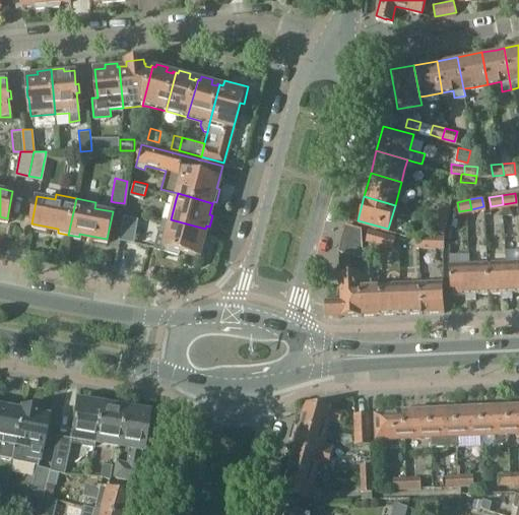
[(439,203),(436,216),(446,218),(448,205),(439,203)]
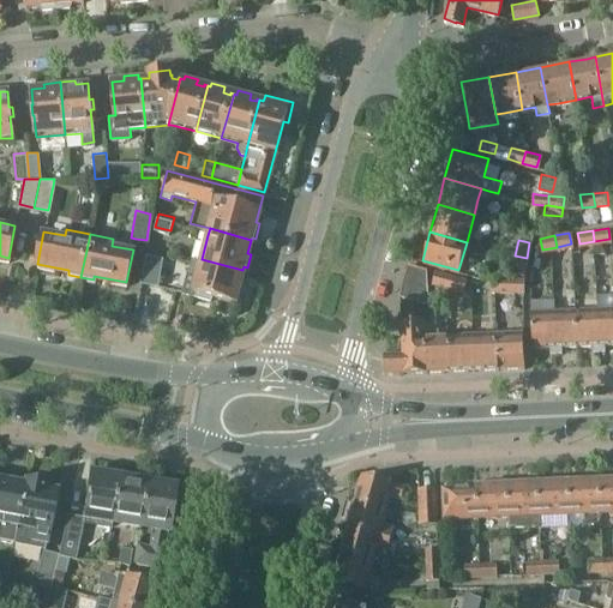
[(146,253),(142,281),(160,284),(164,256),(162,256),(164,247),(146,245),(145,253),(146,253)]
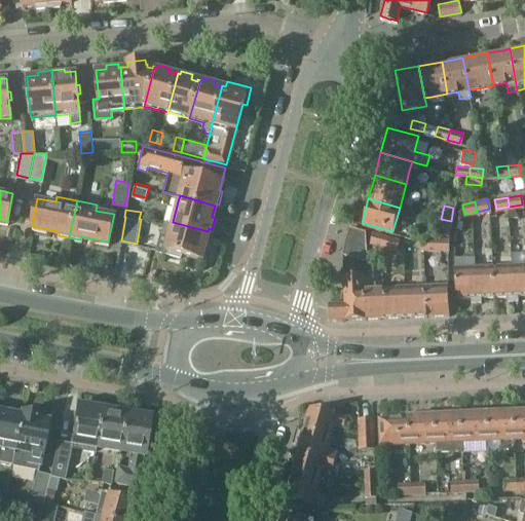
[(441,219),(439,232),(448,234),(451,221),(441,219)]
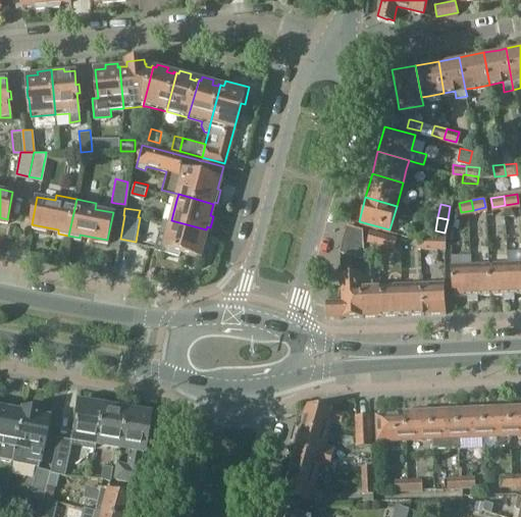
[(164,218),(161,229),(168,231),(164,246),(166,246),(165,249),(177,252),(178,249),(200,255),(200,252),(203,253),(206,241),(203,240),(206,229),(171,220),(168,219),(164,218)]
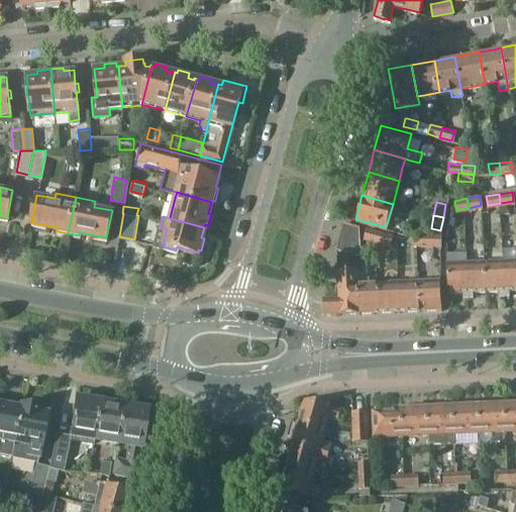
[(342,220),(335,246),(359,253),(358,225),(342,220)]
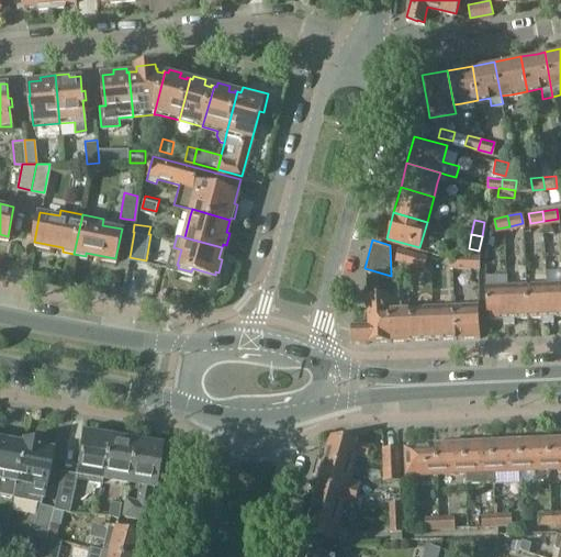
[(397,247),(395,258),(423,266),(426,255),(397,247)]
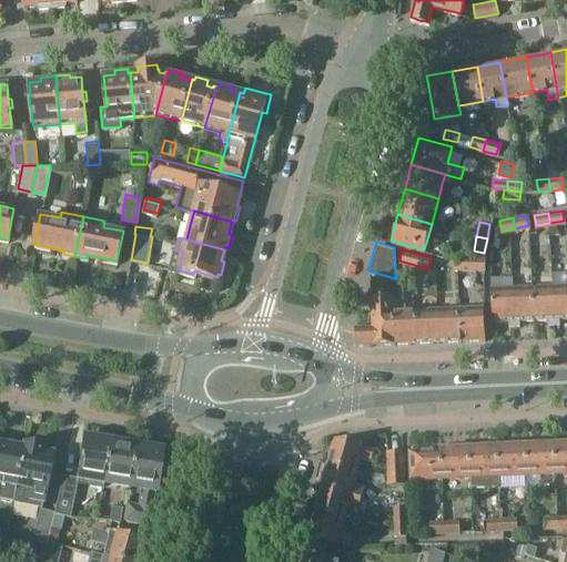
[(484,257),(455,257),(455,267),(484,268),(484,257)]
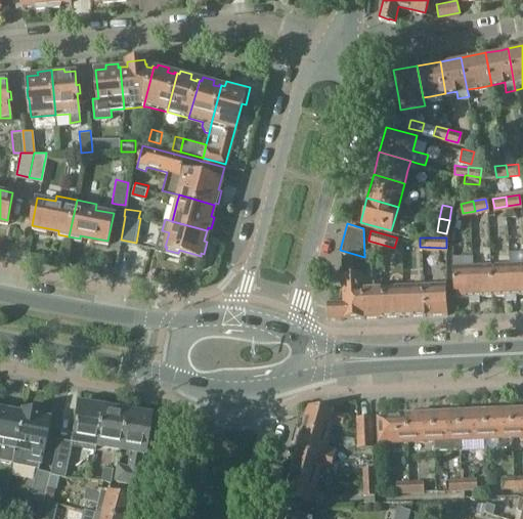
[(509,250),(490,251),(490,263),(491,294),(492,294),(505,293),(506,298),(511,298),(510,262),(509,250)]
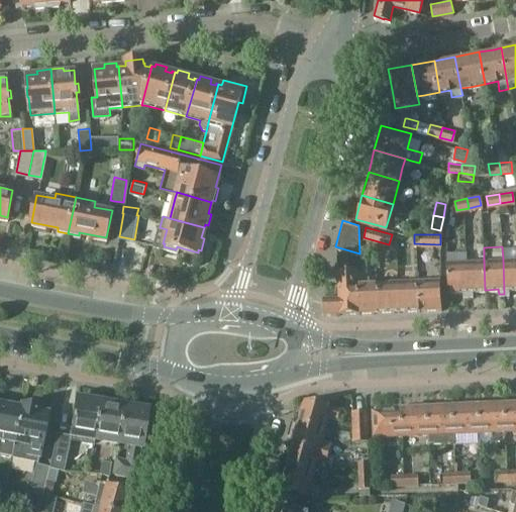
[(515,258),(503,259),(504,294),(508,293),(508,289),(515,288),(515,258)]
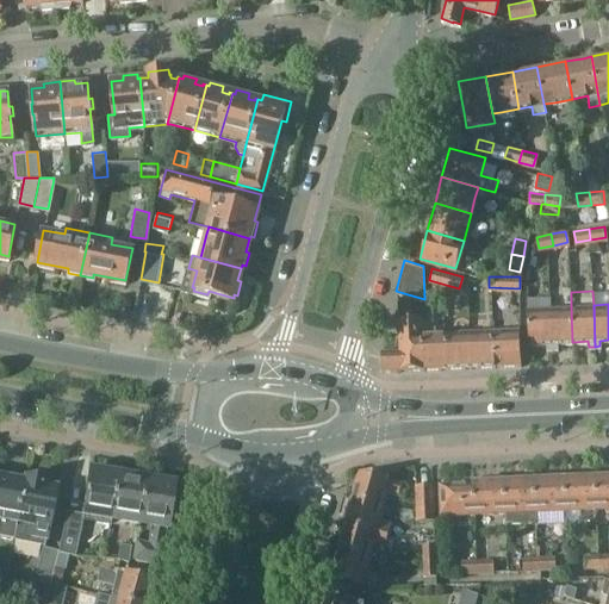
[(571,306),(550,307),(551,348),(558,348),(558,342),(572,342),(571,306)]
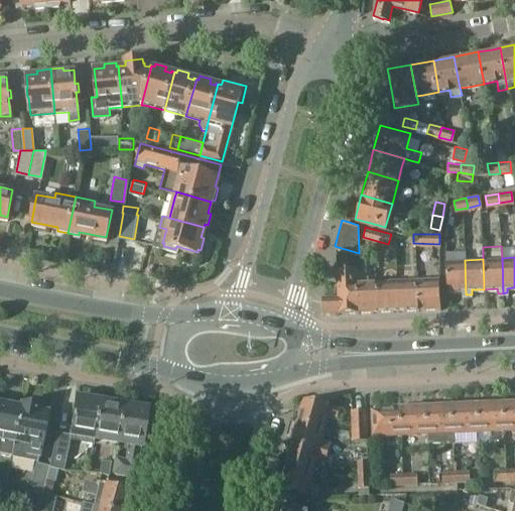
[(465,260),(446,260),(447,291),(462,290),(462,294),(466,294),(465,260)]
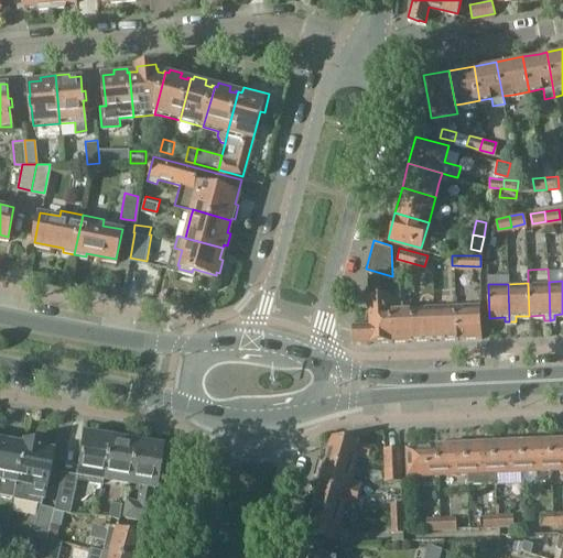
[(358,323),(352,323),(353,341),(390,339),(388,292),(368,293),(368,307),(368,323),(358,323)]
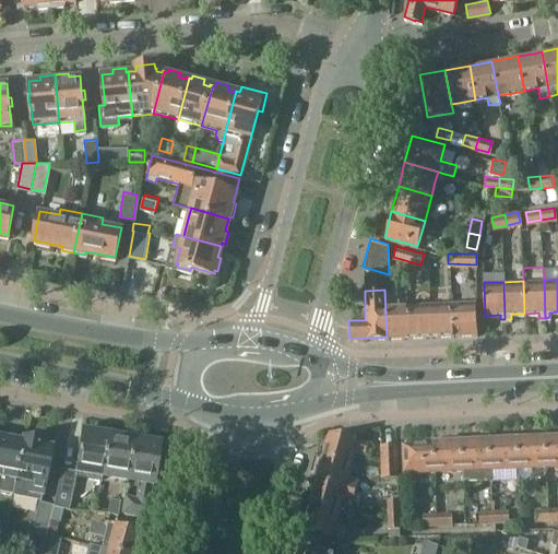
[(390,290),(384,290),(387,337),(410,336),(407,303),(398,303),(398,298),(391,298),(390,290)]
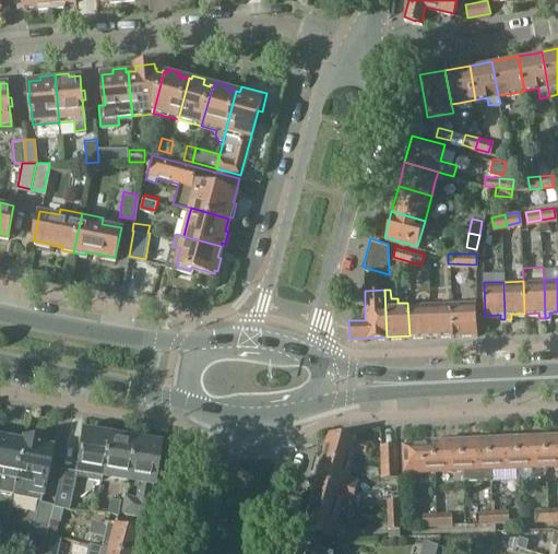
[(460,301),(453,301),(454,333),(477,332),(475,299),(473,299),(460,301)]
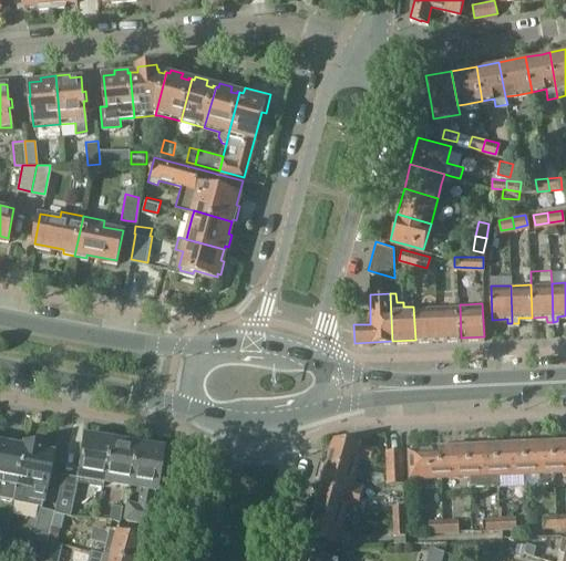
[(460,304),(436,305),(438,339),(461,338),(460,304)]
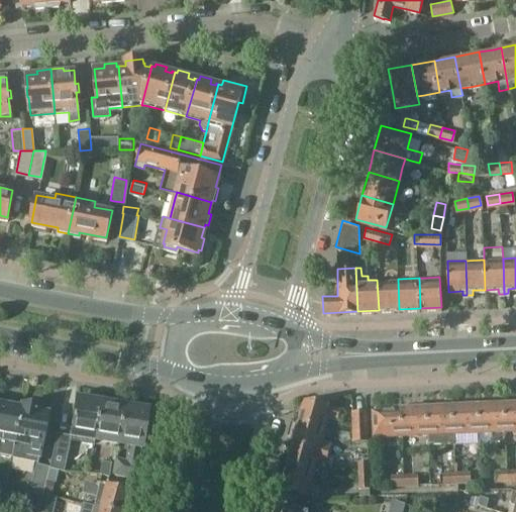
[(398,279),(377,280),(379,310),(399,309),(398,279)]
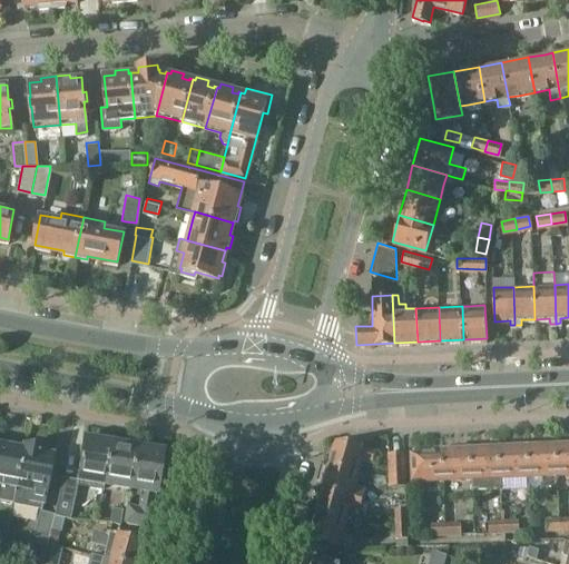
[(76,477),(76,478),(78,478),(102,482),(109,441),(107,441),(99,439),(100,436),(87,434),(86,437),(82,436),(76,477)]
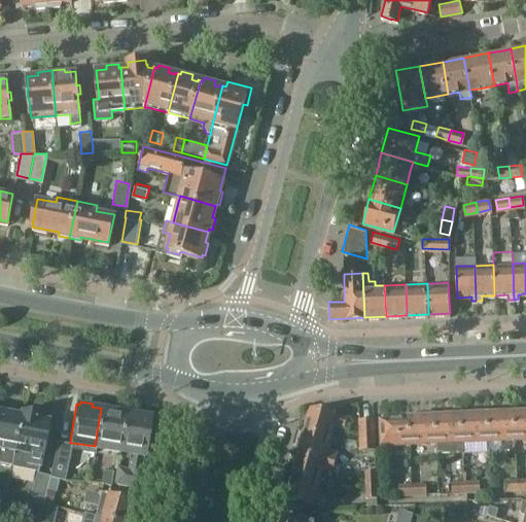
[(309,405),(303,428),(330,437),(331,436),(335,423),(344,426),(344,425),(347,415),(336,412),(309,405)]
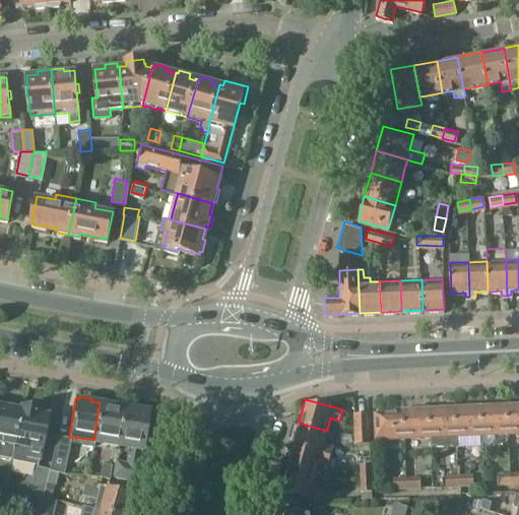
[(100,402),(93,440),(118,444),(123,406),(121,405),(114,404),(115,401),(102,400),(102,402),(100,402)]
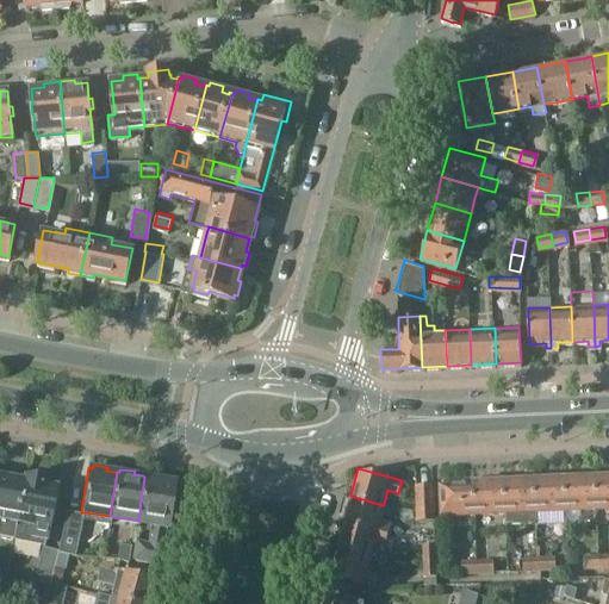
[(0,533),(14,536),(25,477),(0,471),(0,533)]
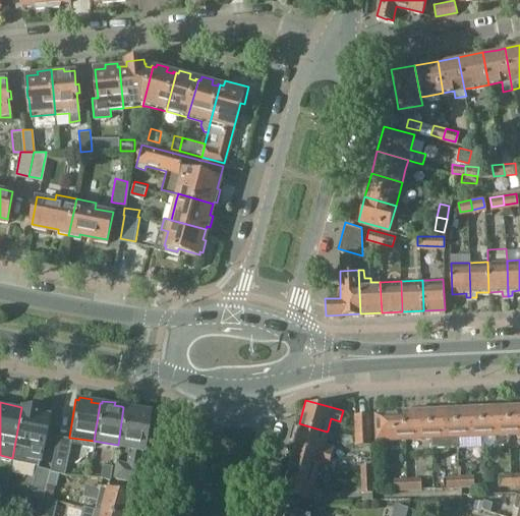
[(519,403),(509,404),(510,431),(519,430),(519,403)]
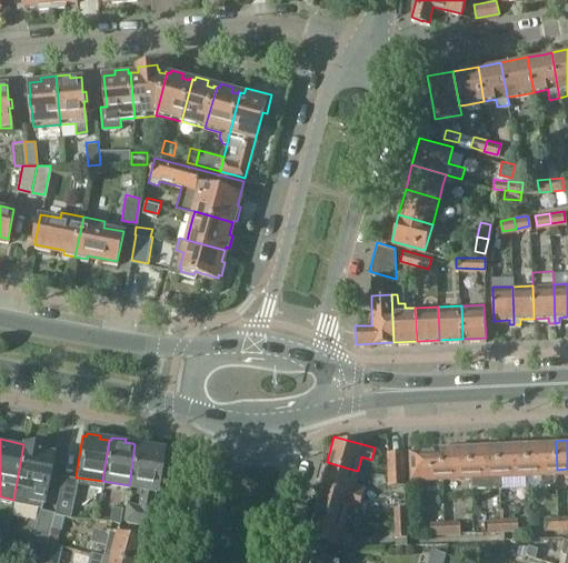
[(556,441),(526,443),(528,471),(557,470),(556,441)]
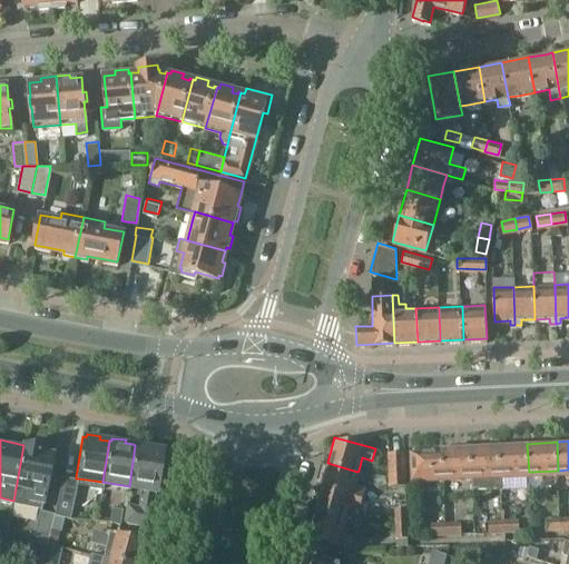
[(527,444),(499,445),(500,474),(529,472),(527,444)]
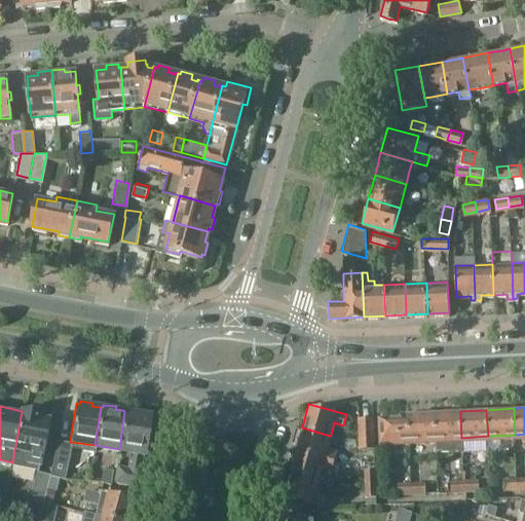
[(22,411),(12,462),(37,468),(46,419),(36,417),(37,414),(22,411)]
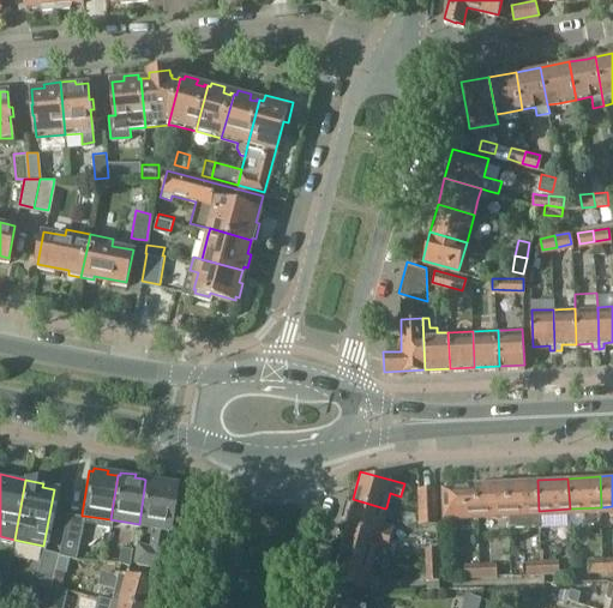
[(138,540),(134,560),(161,566),(166,548),(162,547),(166,529),(168,529),(168,524),(172,525),(174,511),(170,510),(172,504),(174,488),(174,485),(164,482),(145,480),(139,524),(150,527),(148,542),(138,540)]
